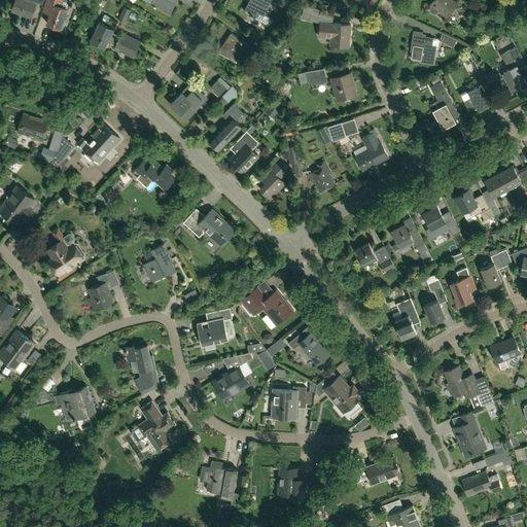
[(14,0),(11,10),(31,18),(36,1),(42,3),(43,0),(14,0)]
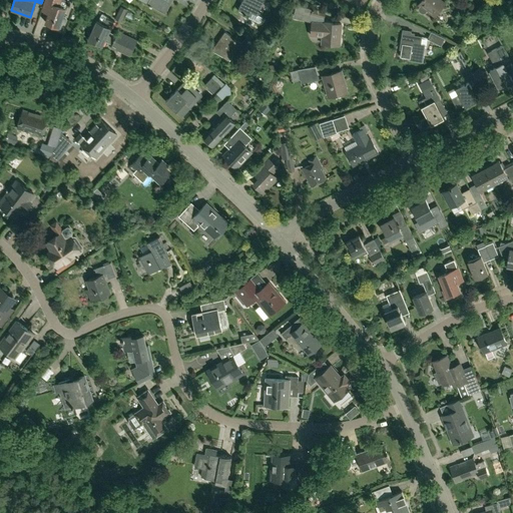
[(63,22),(65,21),(66,19),(65,16),(62,15),(65,8),(58,5),(59,0),(44,0),(42,7),(50,10),(45,22),(51,24),(52,27),(57,28),(59,27),(61,22),(63,22)]
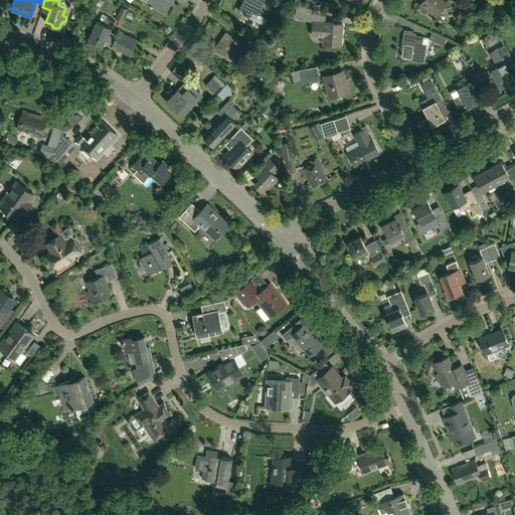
[(165,14),(172,0),(149,0),(148,4),(165,14)]
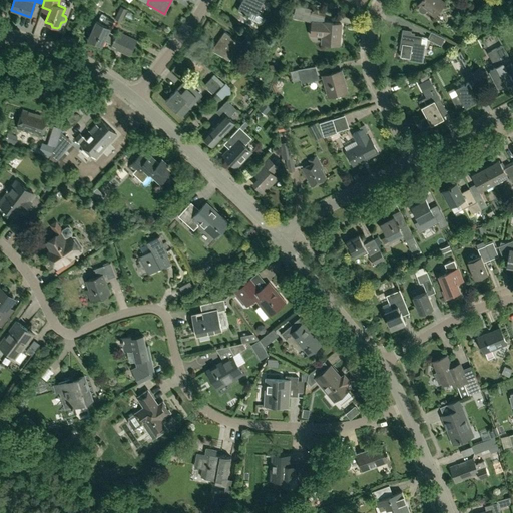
[(259,22),(261,21),(263,17),(261,16),(263,11),(260,9),(264,0),(241,0),(237,10),(249,16),(248,17),(259,22)]
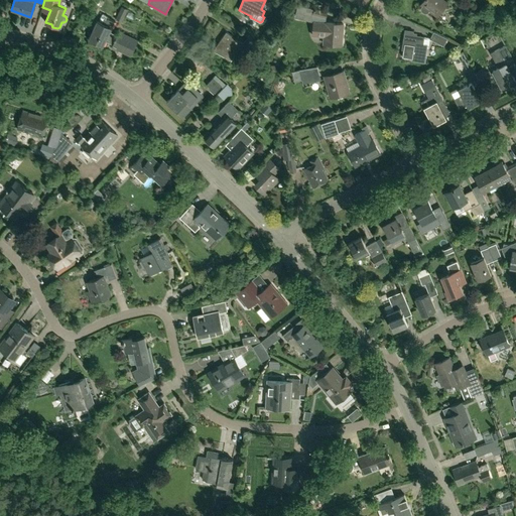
[(438,16),(448,2),(444,0),(424,0),(421,4),(423,5),(422,6),(421,7),(421,8),(421,9),(421,10),(422,11),(422,12),(423,12),(424,12),(424,13),(425,13),(426,13),(427,13),(428,12),(429,11),(429,10),(438,16)]
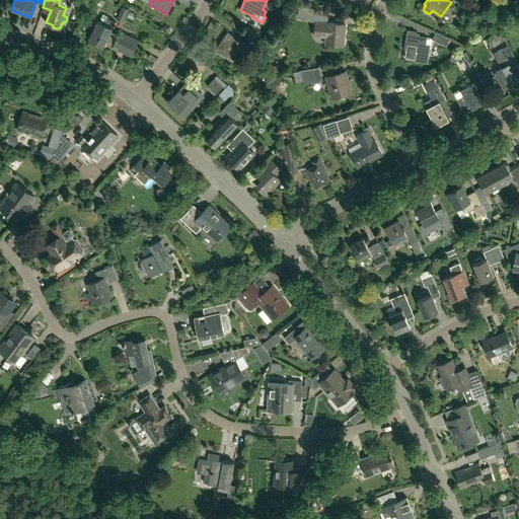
[(122,22),(128,9),(122,6),(116,19),(122,22)]
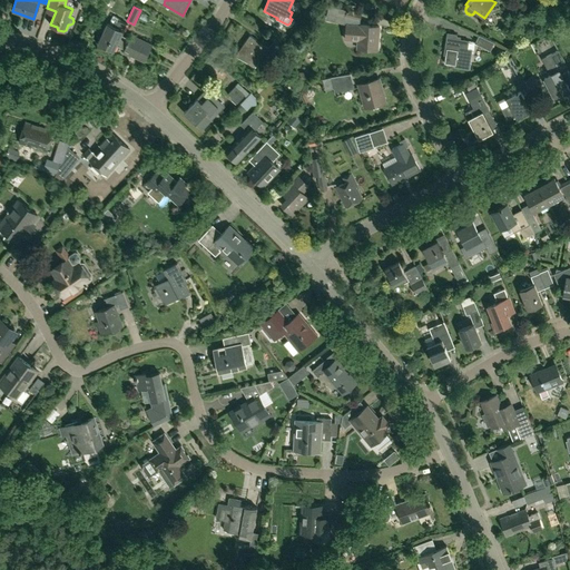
[(361,13),(347,10),(346,17),(344,40),(357,41),(357,48),(376,49),(379,26),(360,25),(360,19),(361,13)]
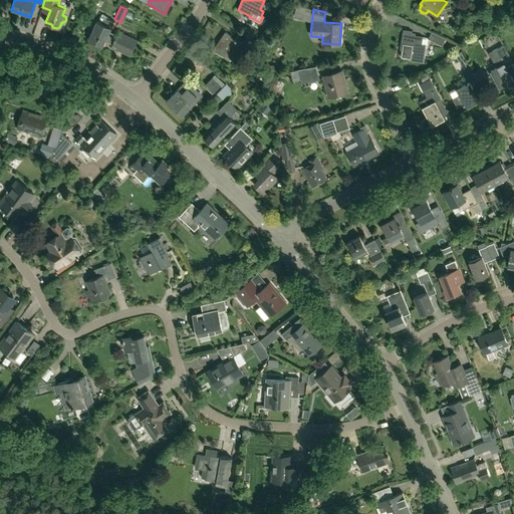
[(101,45),(104,38),(112,42),(115,35),(108,31),(110,27),(109,27),(112,20),(106,18),(107,16),(106,16),(101,14),(98,21),(96,20),(87,38),(101,45)]
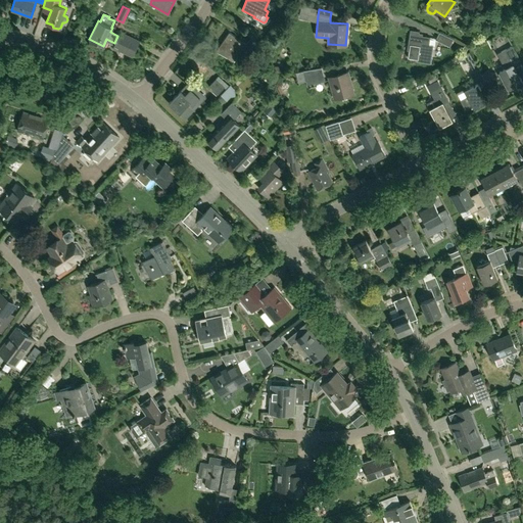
[(430,63),(433,45),(429,44),(430,37),(419,35),(420,31),(411,30),(409,44),(411,44),(408,57),(417,58),(417,61),(430,63)]
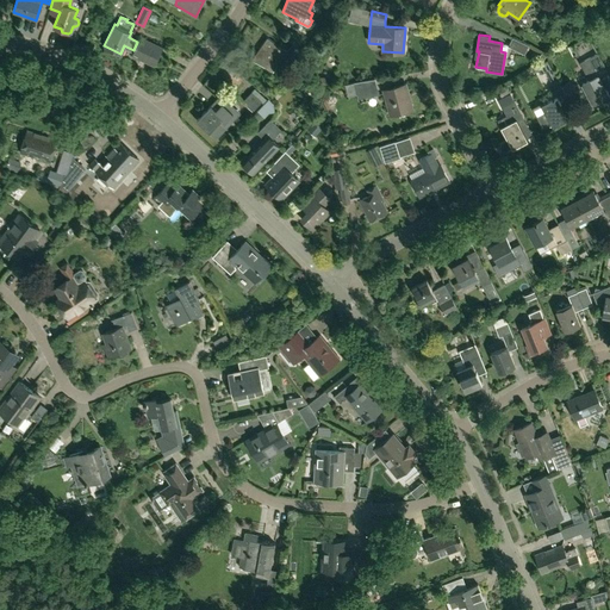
[(137,42),(134,50),(131,55),(154,66),(162,48),(139,37),(137,42)]
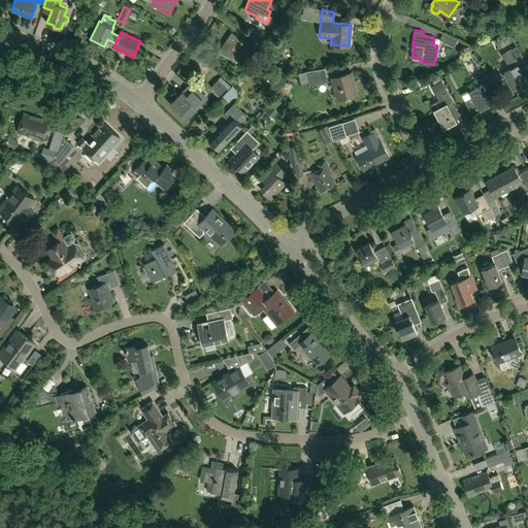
[(249,44),(231,32),(219,50),(235,62),(248,45),(255,51),(253,55),(258,58),(268,46),(264,43),(254,36),(251,41),(249,44)]
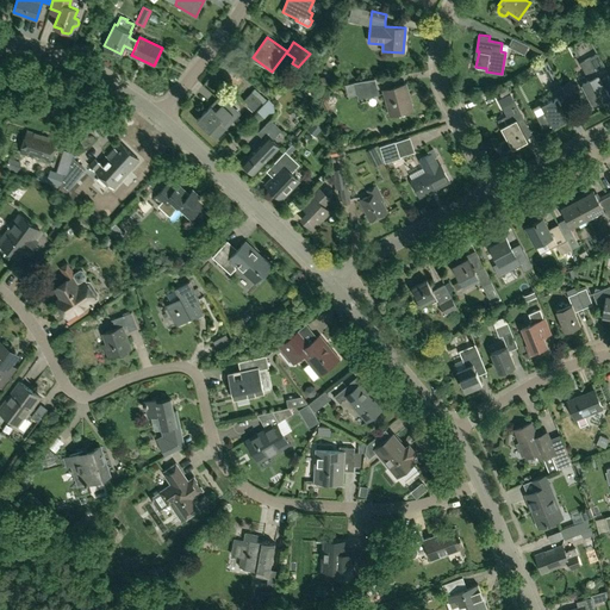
[(524,55),(528,45),(512,37),(508,47),(524,55)]
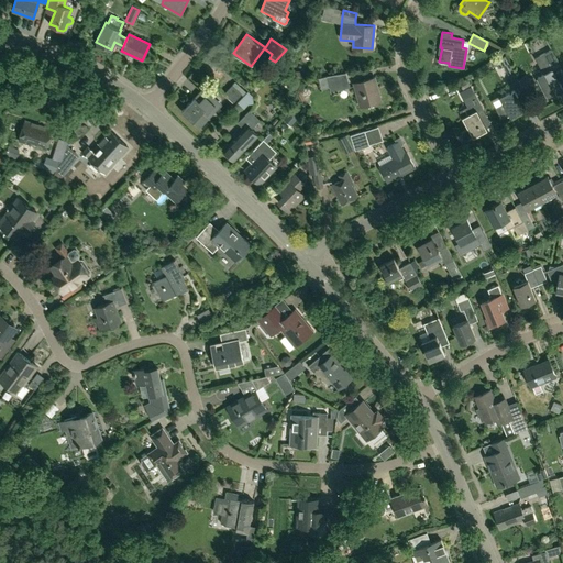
[(548,97),(562,89),(552,69),(560,66),(551,48),(534,57),(543,74),(537,77),(548,97)]
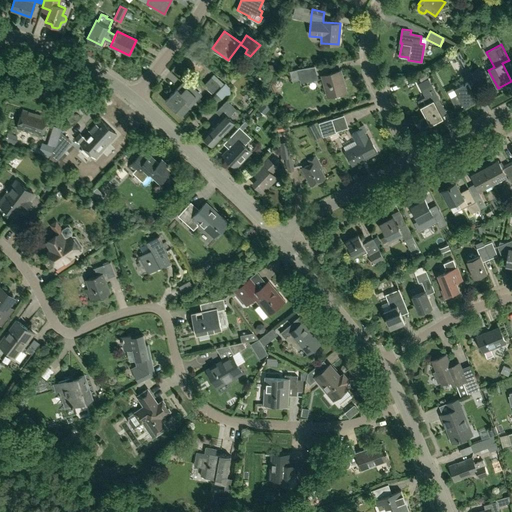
[(463,56),(458,49),(455,51),(457,54),(452,57),(454,61),(457,60),(464,72),(469,69),(464,57),(463,56)]
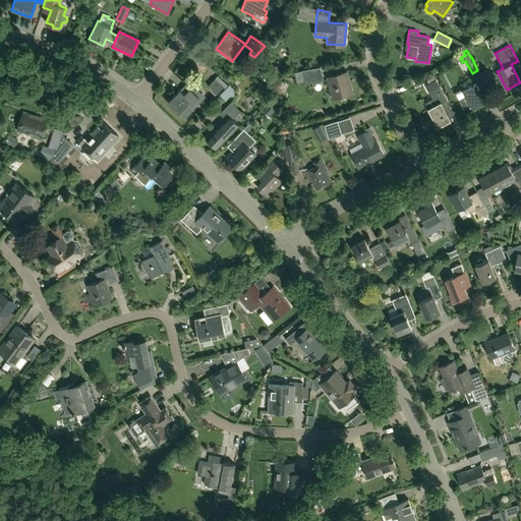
[(320,67),(302,70),(304,80),(305,85),(324,80),(320,67)]
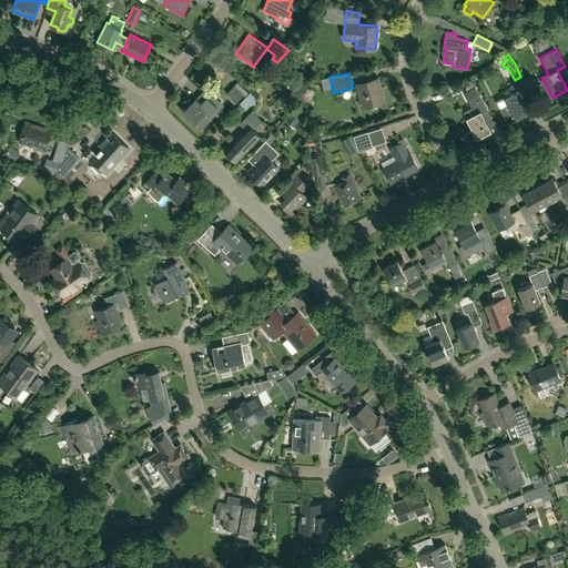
[(530,92),(537,88),(530,74),(523,79),(530,92)]
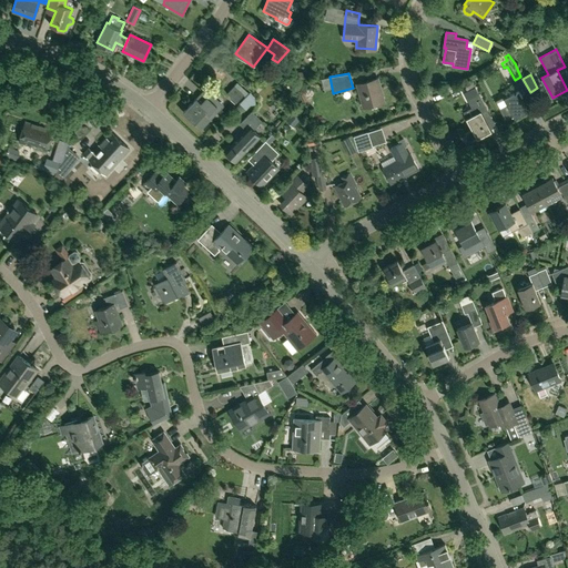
[(364,107),(385,101),(378,78),(357,83),(364,107)]
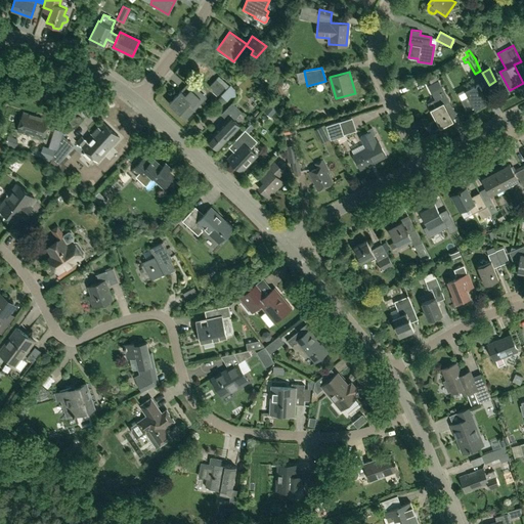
[(434,72),(428,75),(430,80),(437,77),(434,72)]
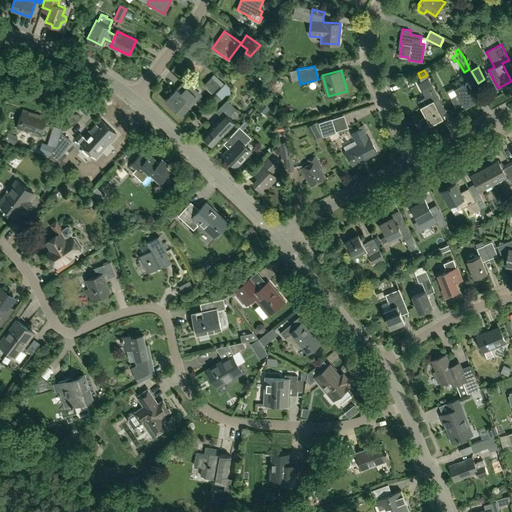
[(220,87),(223,83),(213,74),(204,84),(209,88),(208,90),(212,93),(219,86),(220,87)]
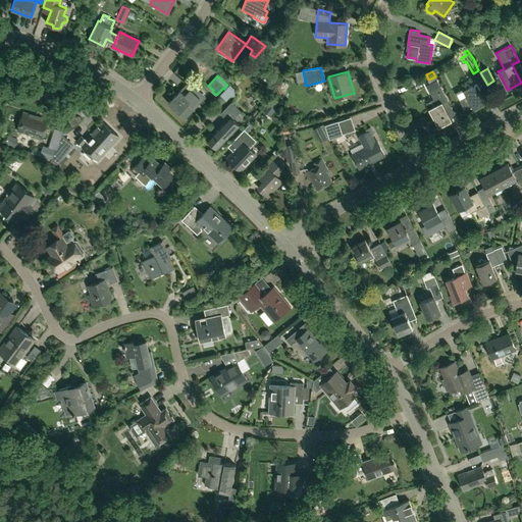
[(189,81),(168,103),(186,118),(206,96),(189,81)]
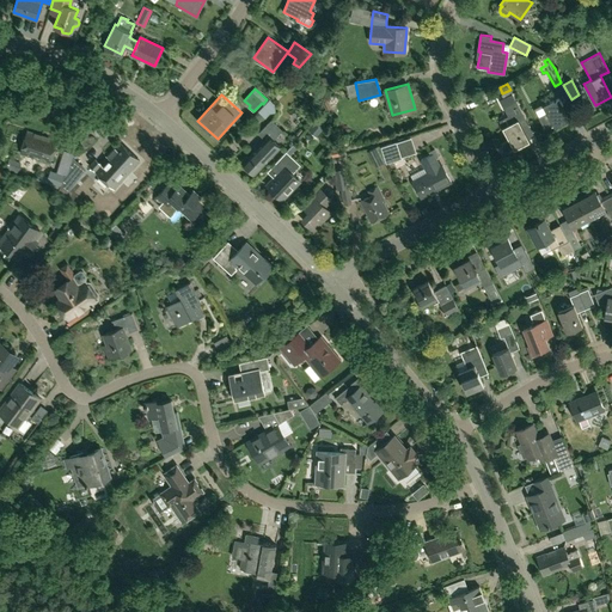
[(545,129),(554,124),(555,127),(570,118),(560,97),(543,105),(546,112),(539,116),(545,129)]
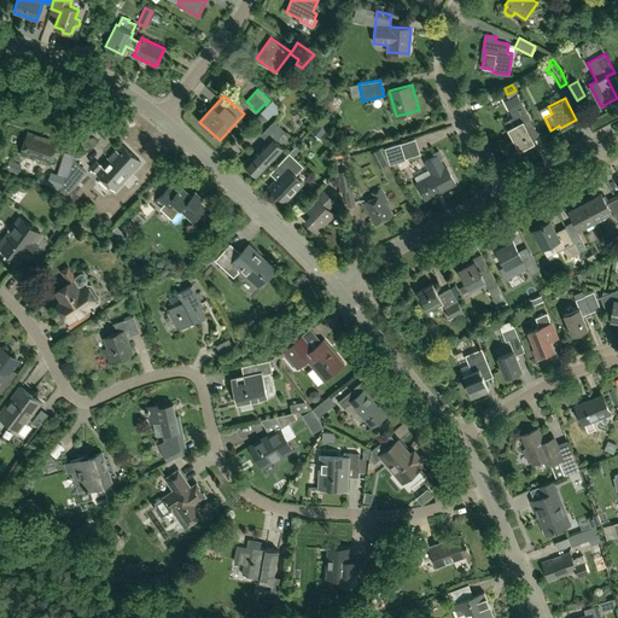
[(508,127),(507,128),(518,150),(534,141),(523,121),(529,117),(528,116),(520,103),(519,101),(511,105),(507,108),(513,118),(516,123),(508,127)]
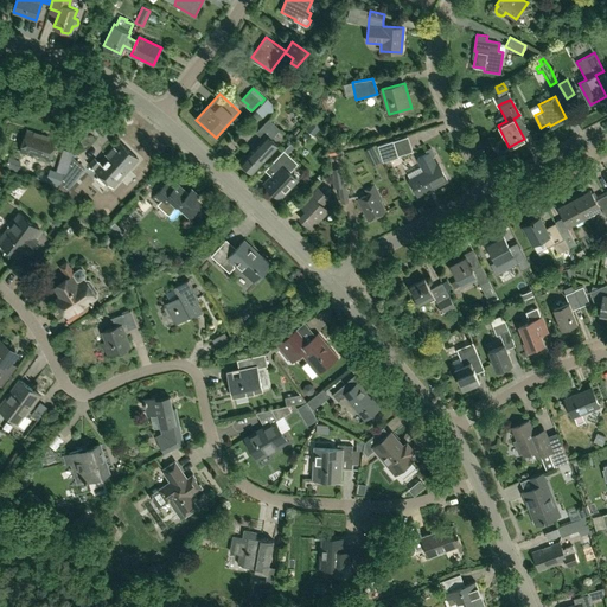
[(251,172),(278,146),(270,139),(280,129),(269,119),(256,132),(262,139),(241,161),(251,172)]
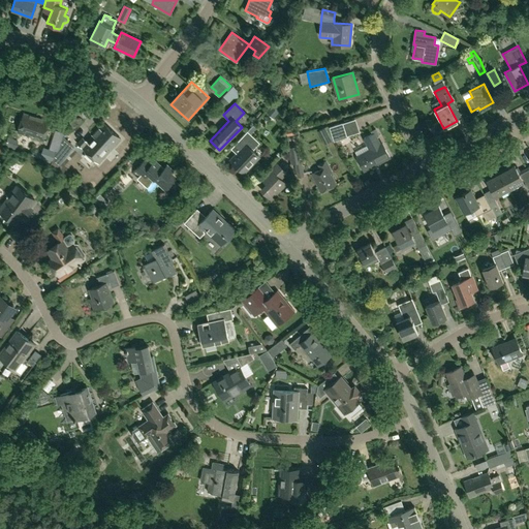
[(44,141),(51,122),(24,113),(18,131),(44,141)]
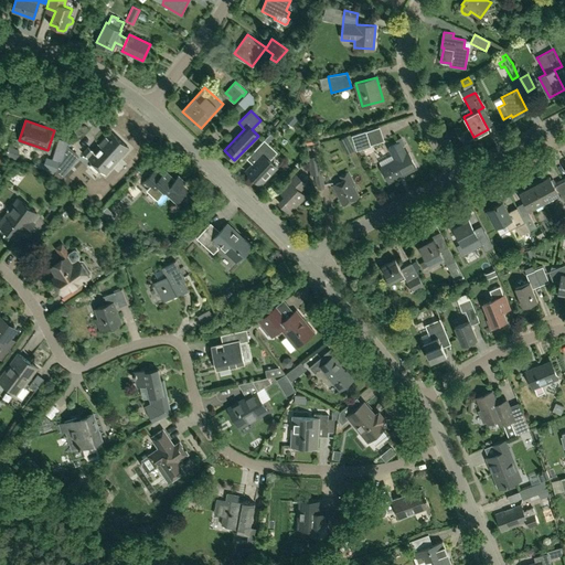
[(105,173),(129,148),(112,131),(94,151),(88,146),(83,152),(105,173)]
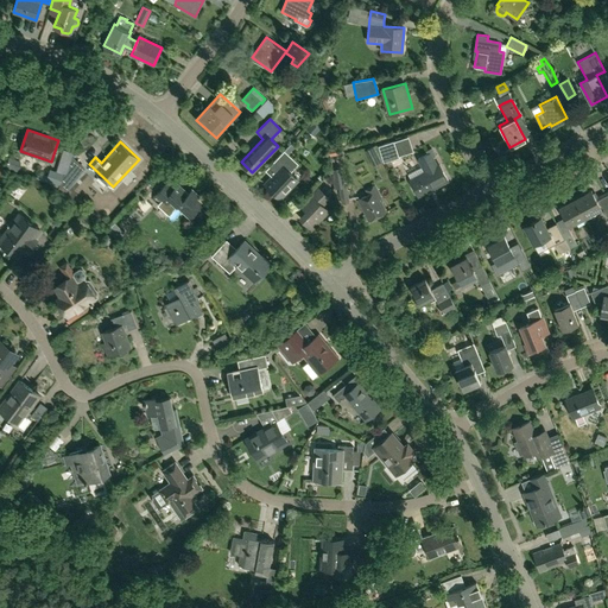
[(394,141),(379,146),(384,162),(399,157),(399,156),(394,141)]
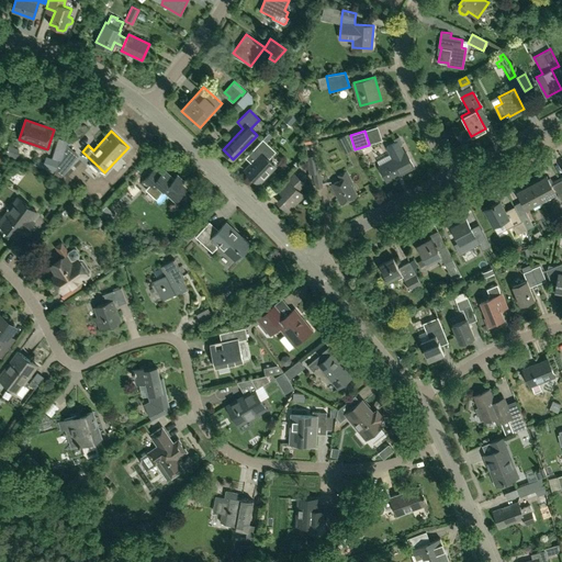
[(345,153),(353,148),(346,134),(338,138),(345,153)]
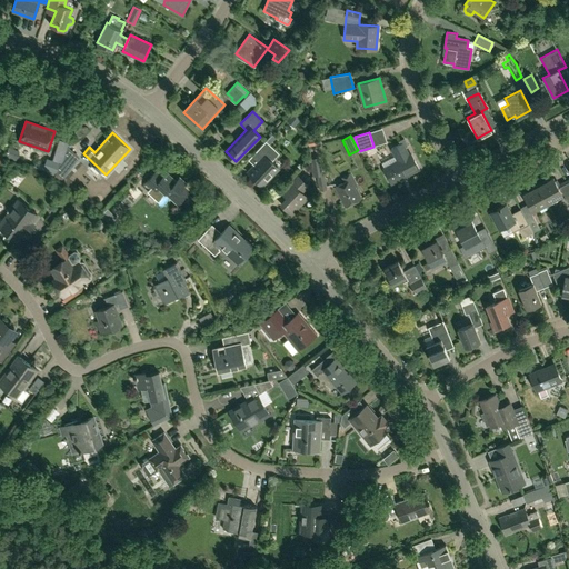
[(262,186),(279,168),(271,161),(279,153),(266,140),(256,151),(261,156),(247,171),(255,179),(255,178),(262,186)]
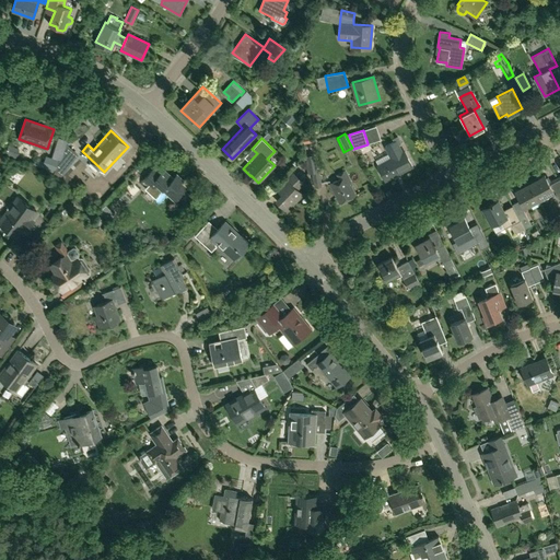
[(397,143),(395,140),(384,146),(388,154),(375,161),(385,179),(412,165),(405,151),(404,152),(398,143),(397,143)]
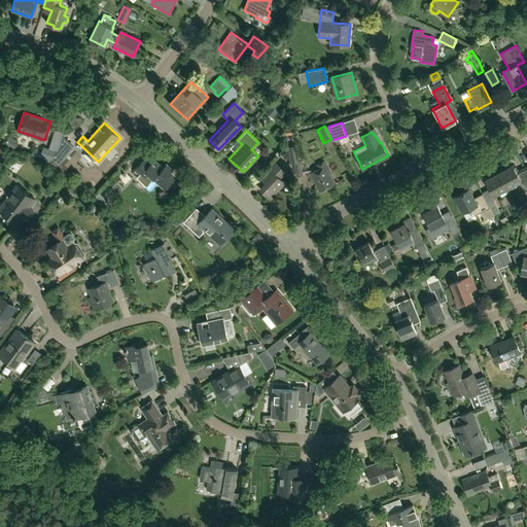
[(294,146),(292,136),(285,137),(287,147),(290,164),(293,163),(296,177),(303,175),(300,162),(299,162),(295,145),(294,146)]
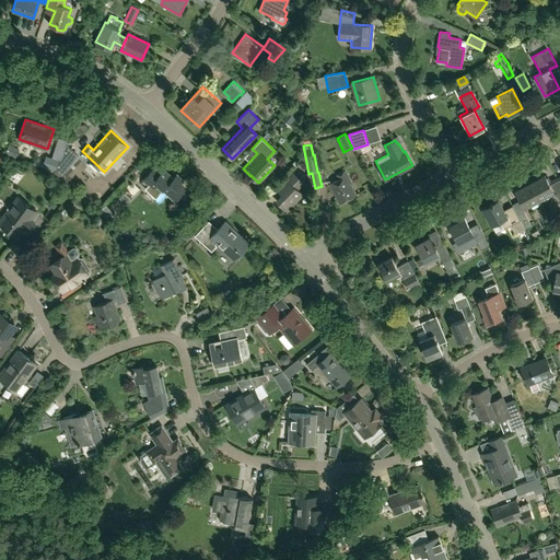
[(35,159),(33,166),(42,170),(54,174),(56,166),(58,160),(51,158),(46,155),(44,162),(35,159)]
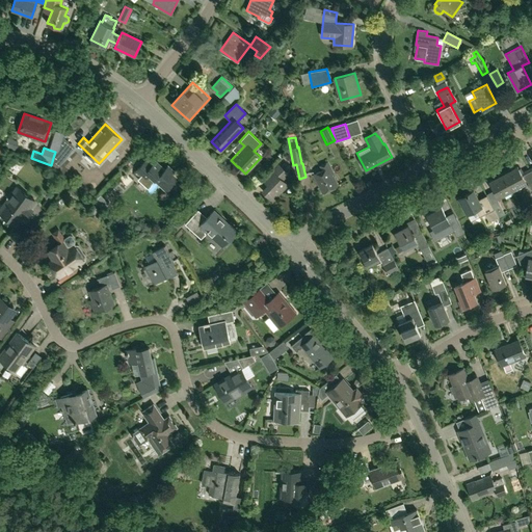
[(53,158),(51,165),(57,168),(60,164),(53,158)]
